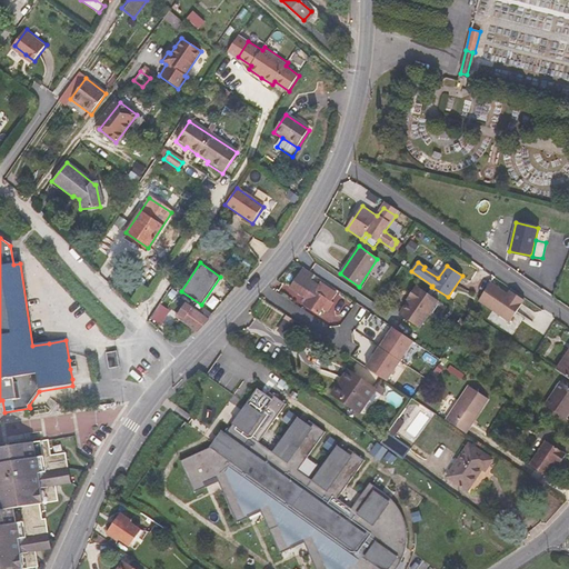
[(303,277),(308,270),(303,267),(290,287),(308,299),(305,305),(318,313),(331,291),(321,283),(319,287),(303,277)]
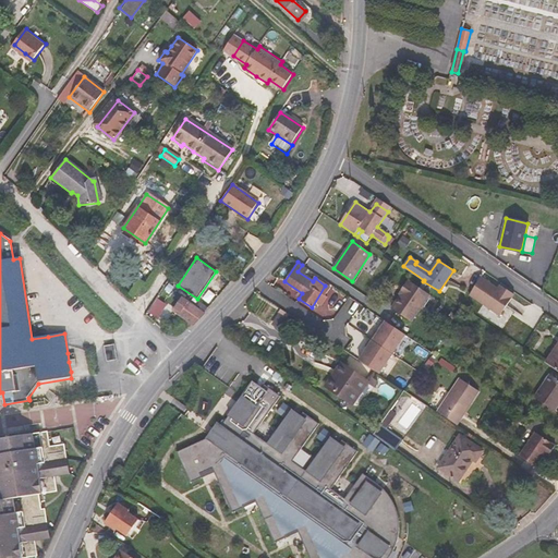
[(468,295),(501,313),(513,290),(480,273),(468,295)]
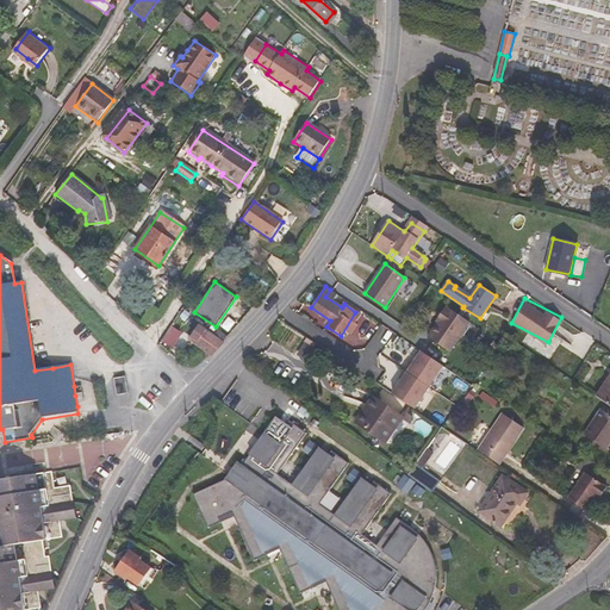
[(439,323),(428,337),(450,352),(470,322),(446,306),(436,322),(439,323)]
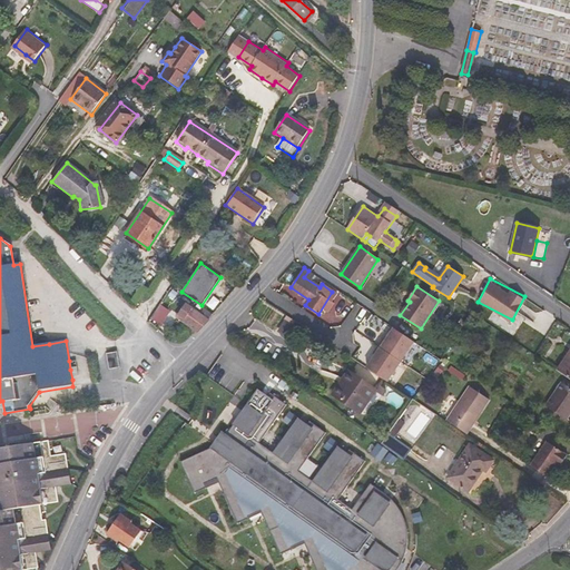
[(160,303),(150,317),(159,324),(169,310),(160,303)]
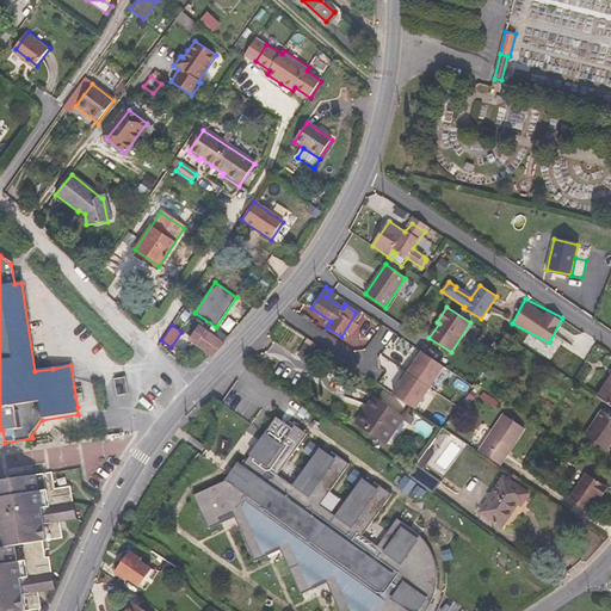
[(205,329),(196,344),(213,356),(223,343),(205,329)]
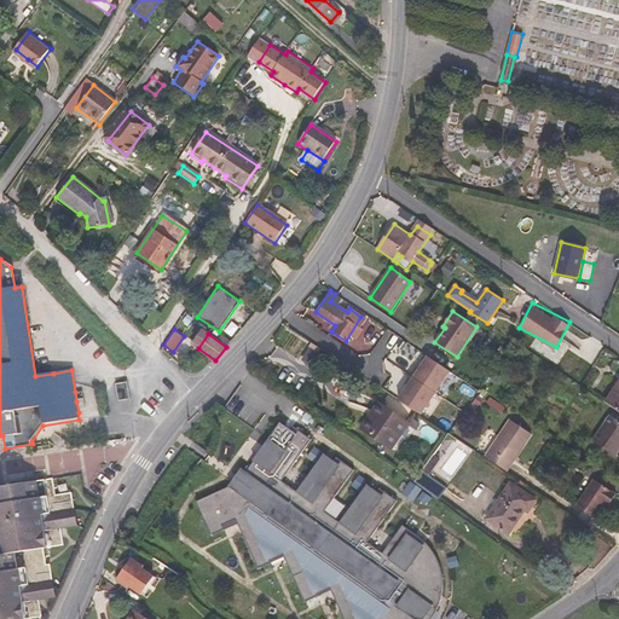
[(426,409),(450,363),(423,350),(399,395),(426,409)]
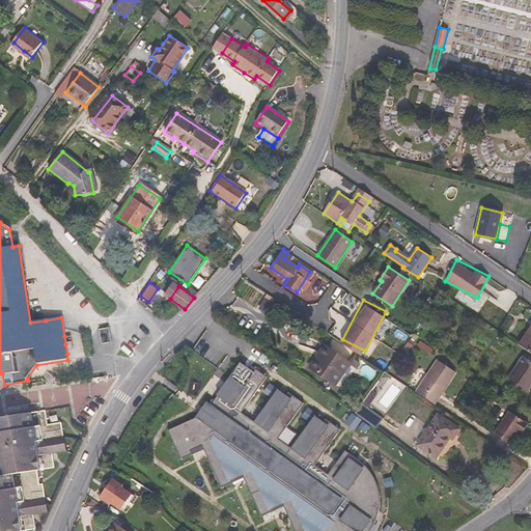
[(100,328),(101,342),(111,341),(109,327),(100,328)]
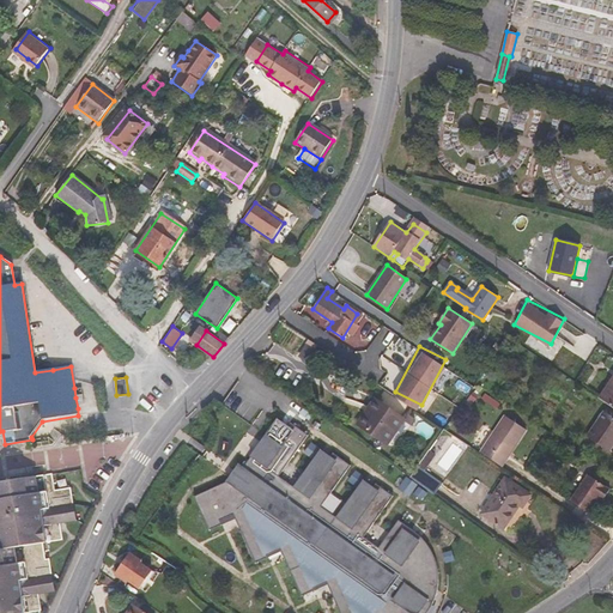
[(612,378),(600,399),(612,407),(612,378)]
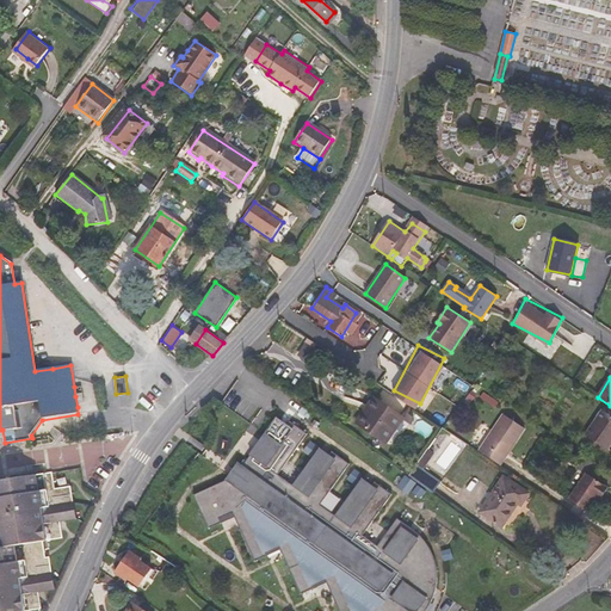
[(402,418),(374,397),(357,423),(386,443),(402,418)]
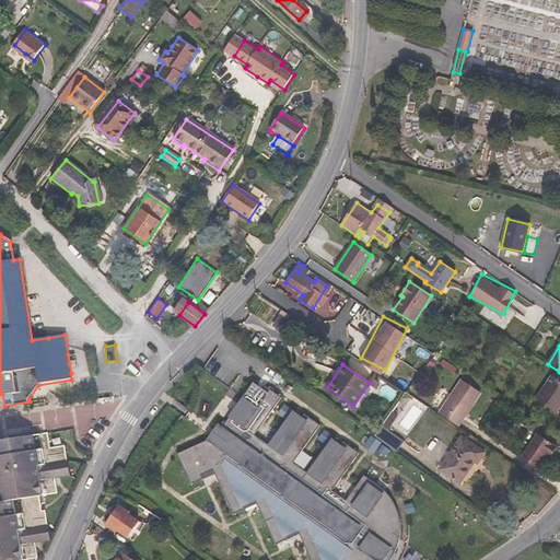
[(557,412),(559,407),(559,381),(552,375),(536,398),(557,412)]
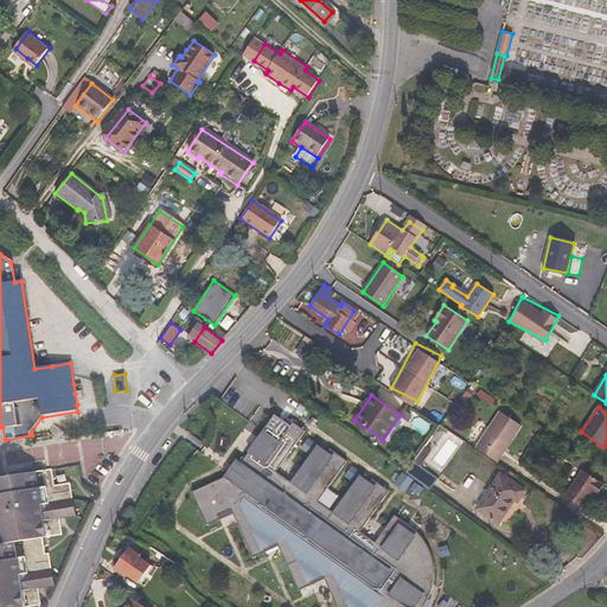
[(474,448),(493,460),(500,448),(504,451),(519,427),(498,411),(474,448)]
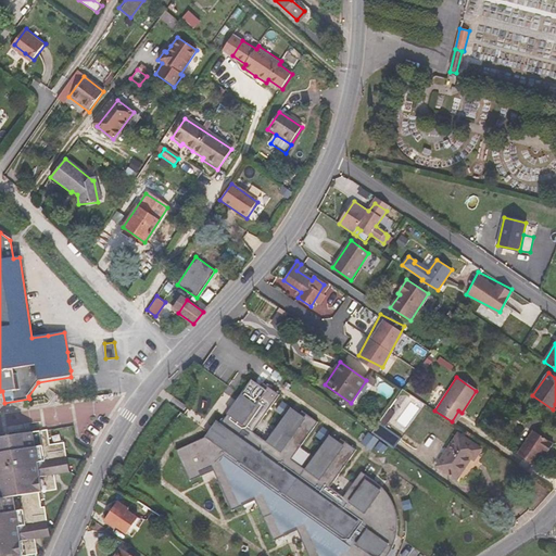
[(210,434),(176,450),(189,481),(201,476),(199,470),(211,465),(213,470),(231,510),(242,505),(240,501),(252,494),(254,500),(273,541),(285,535),(282,530),(294,525),(297,530),(307,555),(333,555),(336,555),(382,555),(379,554),(387,544),(392,548),(394,542),(396,535),(397,525),(396,519),(395,509),(390,498),(381,487),(378,491),(369,483),(373,479),(369,477),(361,471),(343,496),(329,487),(356,450),(340,438),(338,442),(328,436),(304,469),(291,459),(317,421),(302,411),(300,414),(290,407),(266,441),(258,436),(254,443),(248,438),(252,431),(279,394),(263,382),(261,387),(251,380),(225,417),(224,416),(216,427),(217,428),(211,436),(210,434)]
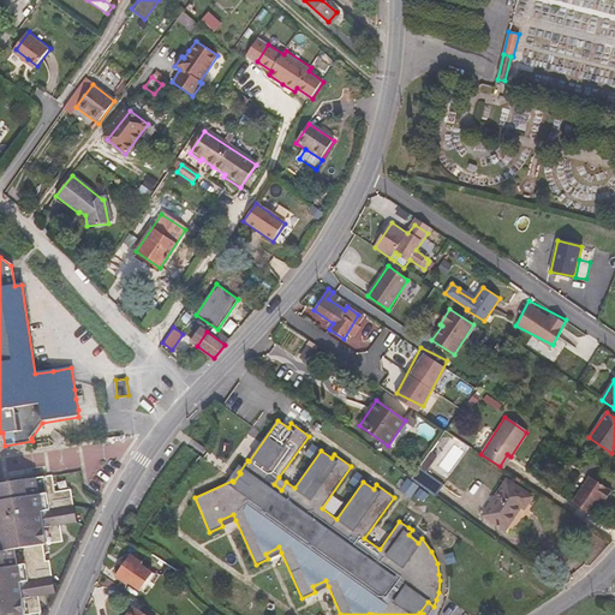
[(500,466),(503,469),(511,457),(507,454),(500,466)]
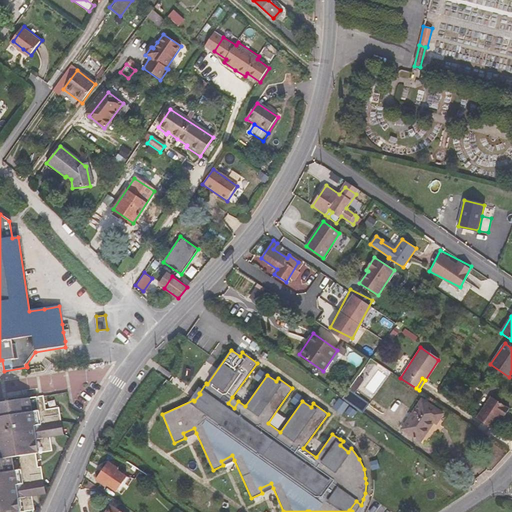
[(358,386),(353,383),(342,398),(362,413),(369,403),(354,392),(358,386)]
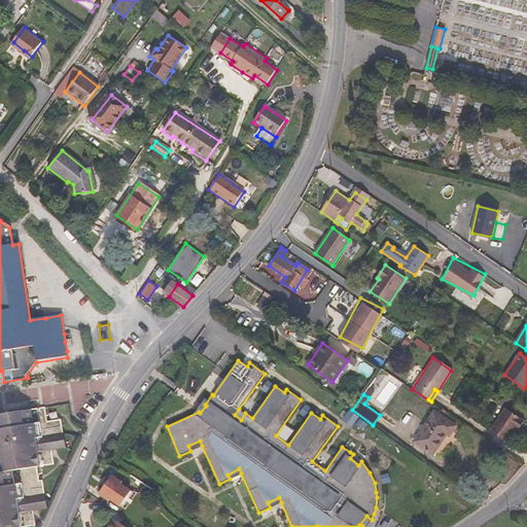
[(46,421),(44,408),(0,414),(0,526),(21,526),(32,525),(30,511),(46,507),(42,480),(39,481),(36,466),(54,463),(51,449),(65,447),(61,419),(46,421)]
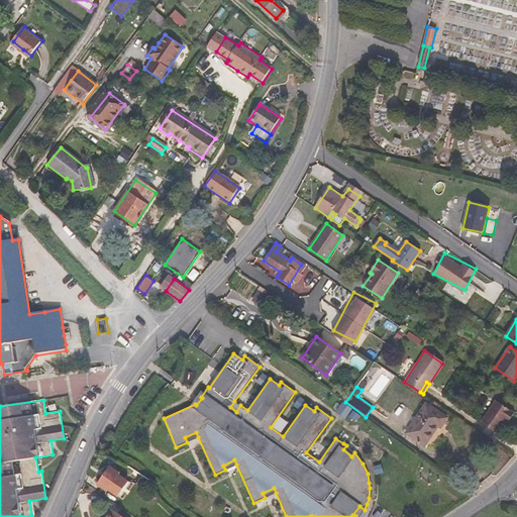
[(240,405),(234,401),(230,407),(236,412),(240,405)]
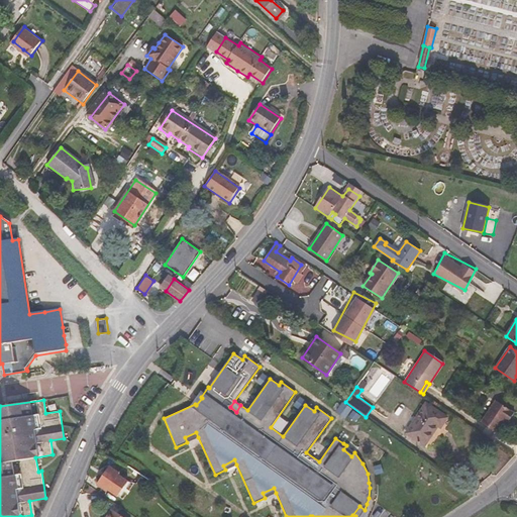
[(481,423),(495,433),(504,420),(507,422),(513,413),(495,402),(481,423)]
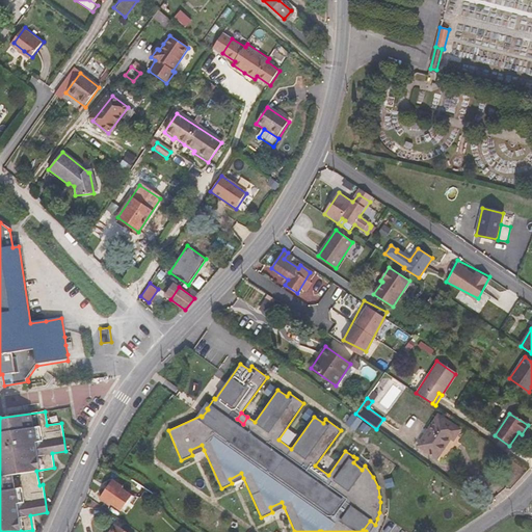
[(459,429),(439,415),(418,446),(436,458),(451,437),(453,440),(459,429)]
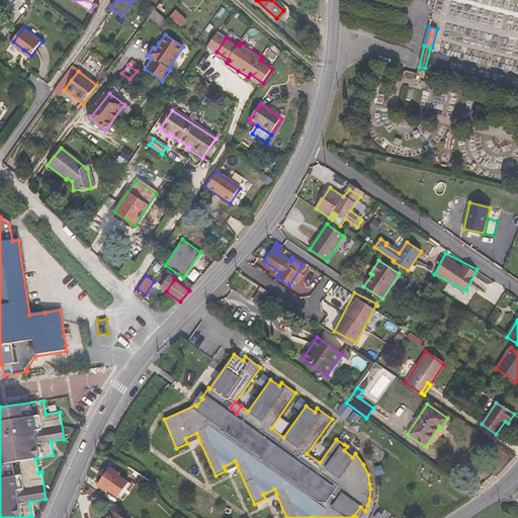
[(185,438),(187,443),(198,438),(196,433),(185,438)]
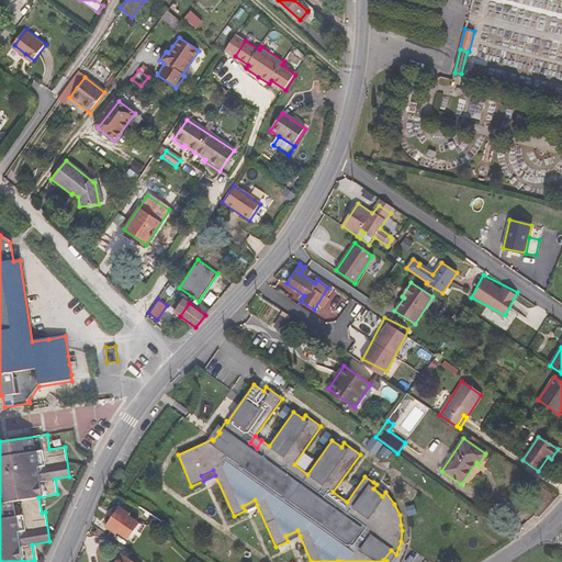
[(385,492),(377,484),(373,489),(382,496),(385,492)]
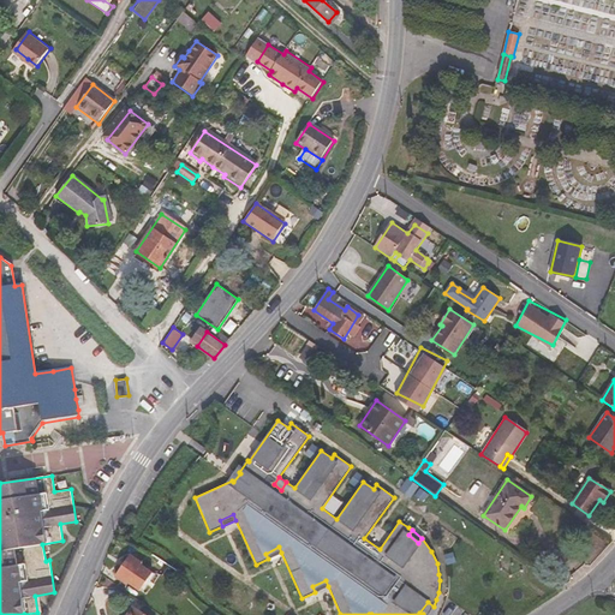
[(279,547),(266,554),(268,559),(281,553),(279,547)]
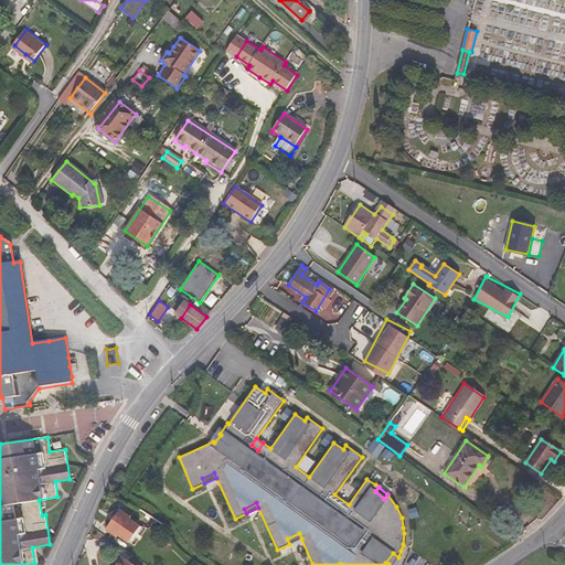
[(129,518),(129,516),(119,510),(106,530),(116,536),(117,535),(127,543),(140,525),(129,518)]
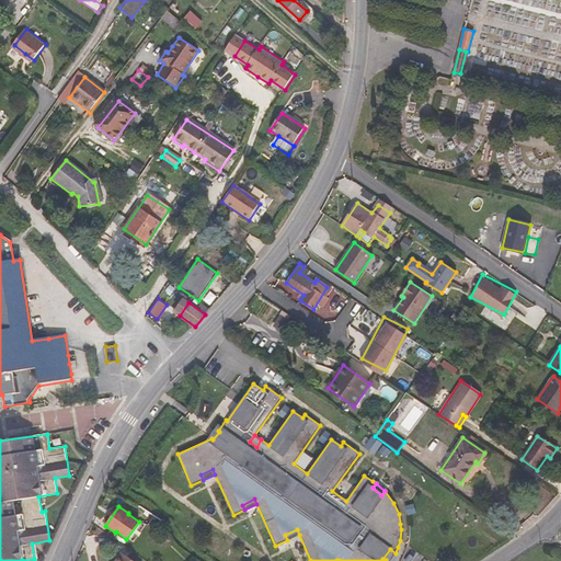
[(297,529),(285,535),(287,540),(299,535),(297,529)]
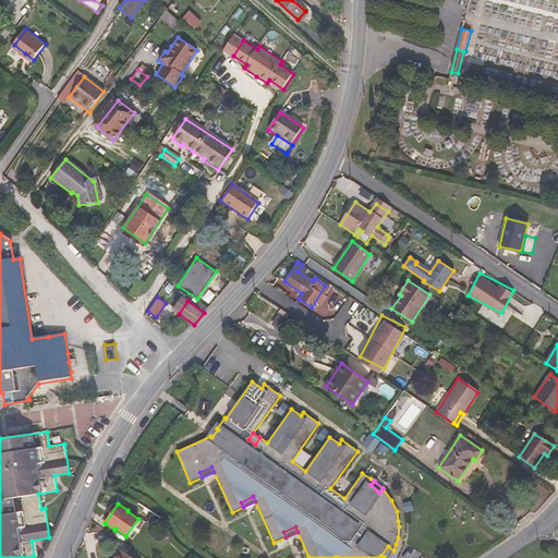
[(388,546),(380,556),(384,557),(387,557),(390,556),(393,550),(388,546)]
